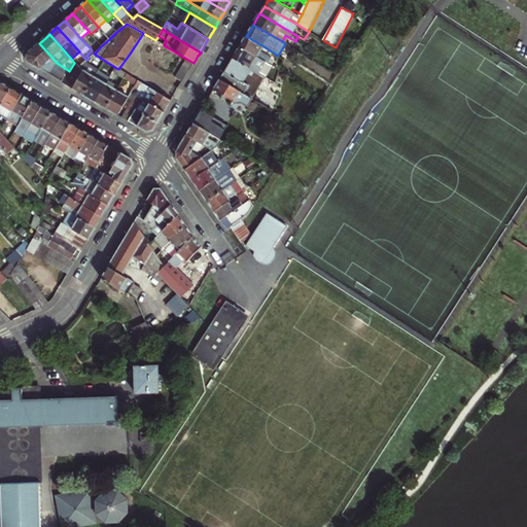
[(264,46),(246,36),(243,41),(240,47),(272,66),(274,63),(273,61),(260,53),(264,46)]
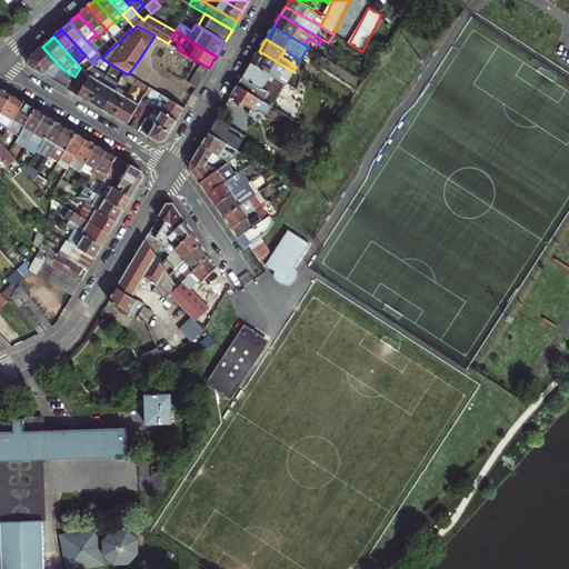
[(30,68),(60,86),(68,72),(61,68),(42,47),(37,51),(29,59),(30,68)]
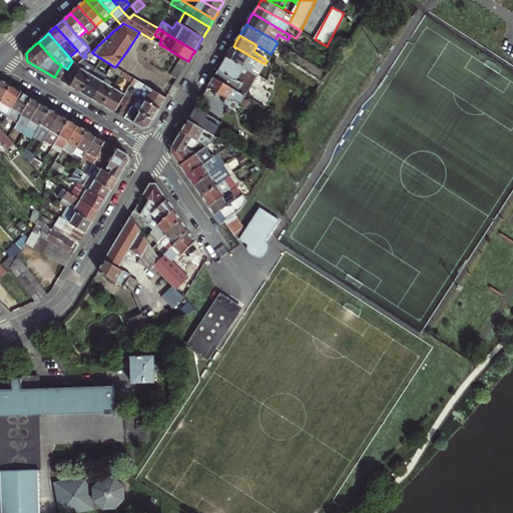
[(265,64),(233,46),(229,51),(226,57),(260,75),(265,64)]
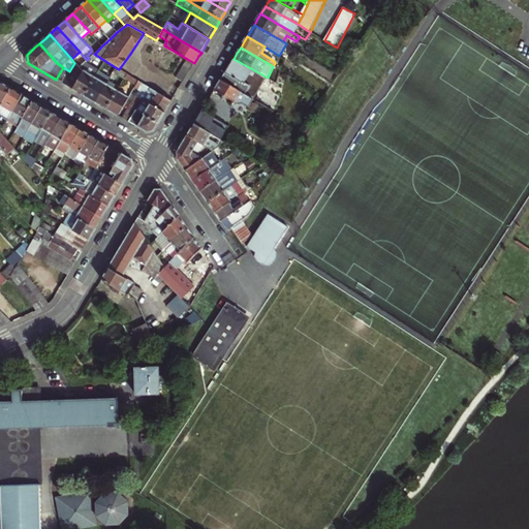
[(183,83),(194,63),(187,59),(176,79),(183,83)]
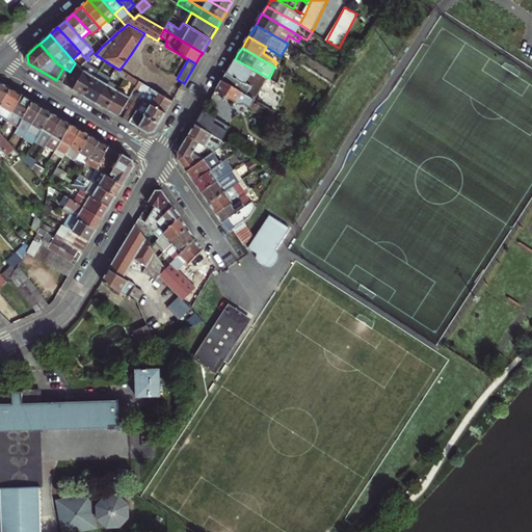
[(269,78),(235,59),(231,67),(222,81),(255,100),(256,101),(269,78)]
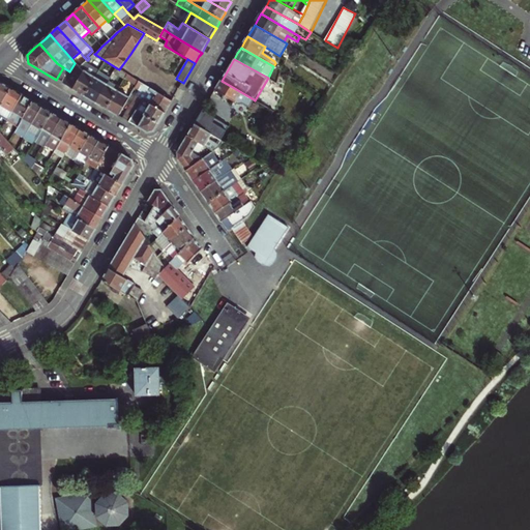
[(80,93),(85,96),(101,67),(88,60),(87,60),(79,67),(84,72),(74,90),(80,93)]
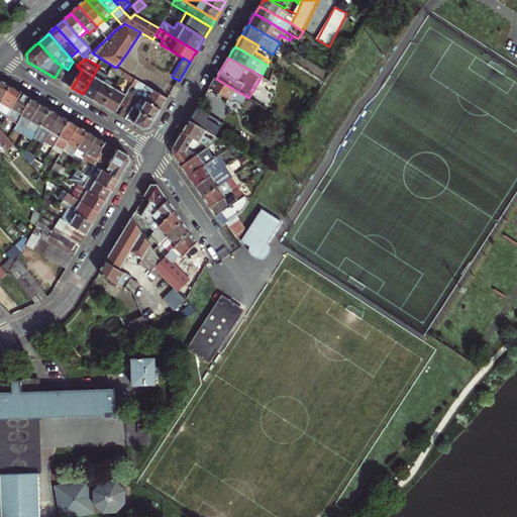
[(67,85),(72,88),(82,71),(77,66),(73,62),(68,70),(62,82),(67,85)]
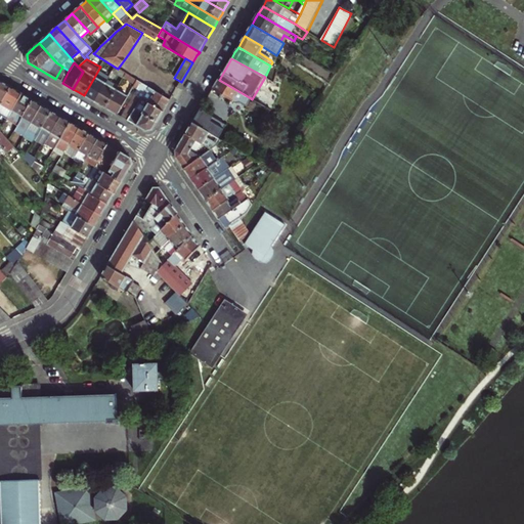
[(58,80),(62,83),(69,71),(62,67),(55,79),(58,80)]
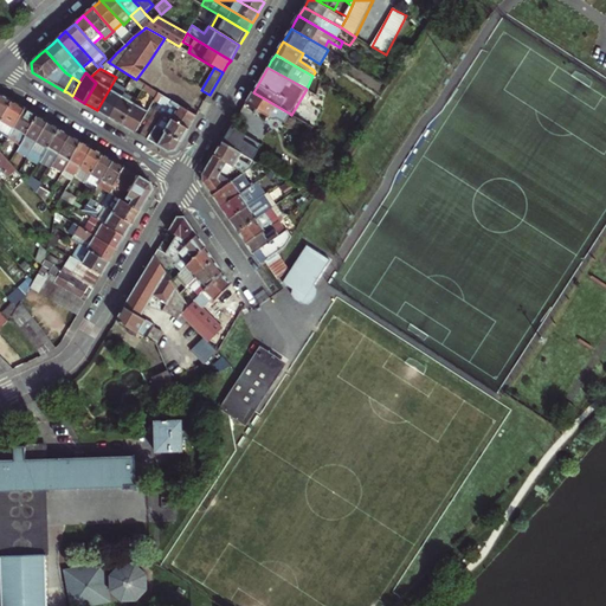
[(104,115),(110,117),(128,88),(129,85),(116,77),(97,110),(104,115)]
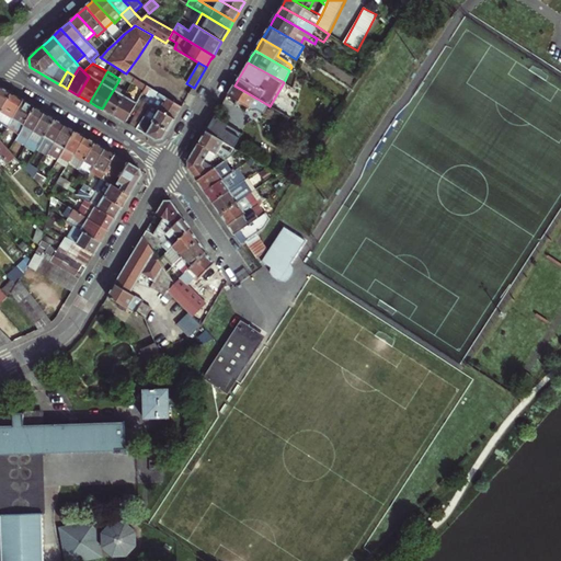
[(126,73),(124,72),(121,78),(133,84),(133,83),(135,79),(126,73)]
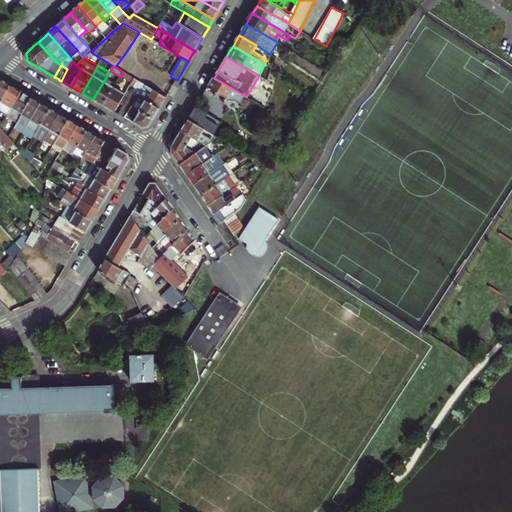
[(134,79),(123,72),(121,76),(132,82),(134,79)]
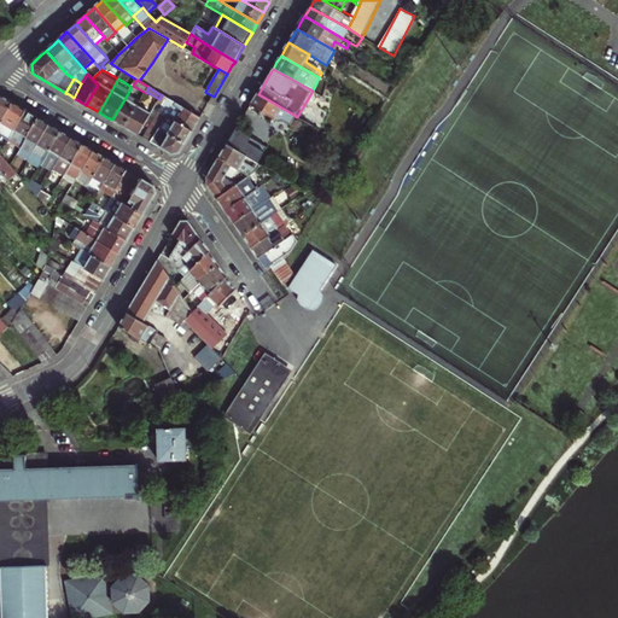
[(120,124),(126,128),(140,103),(136,101),(140,95),(130,89),(112,120),(120,124)]
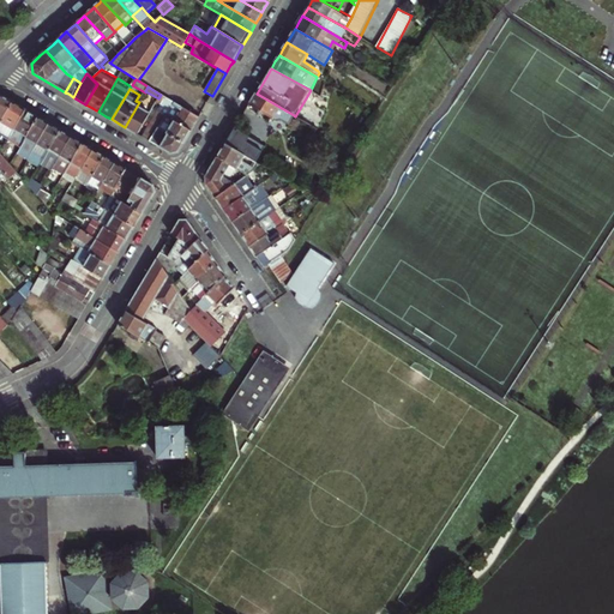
[(161,94),(161,95),(158,98),(156,103),(161,106),(157,110),(166,116),(191,131),(196,124),(199,118),(161,94)]
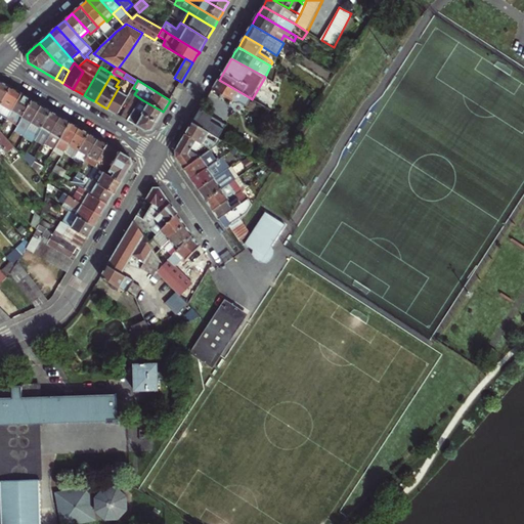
[(251,98),(219,80),(214,87),(212,90),(221,95),(219,99),(222,101),(224,98),(235,104),(241,103),(247,107),(252,99),(251,98)]
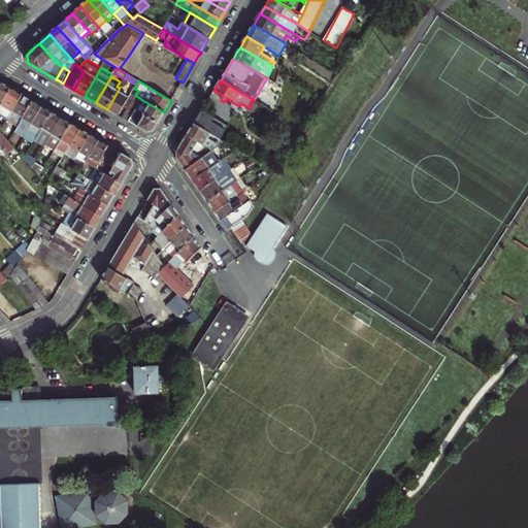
[(0,83),(0,106),(10,89),(6,86),(1,83),(0,83)]
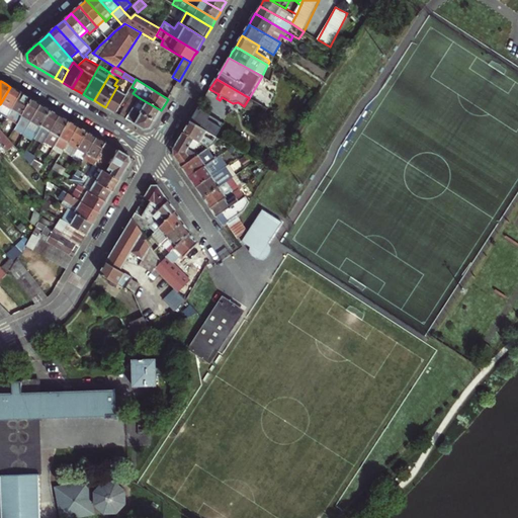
[(111,110),(115,113),(126,96),(118,91),(120,87),(117,86),(105,107),(111,110)]
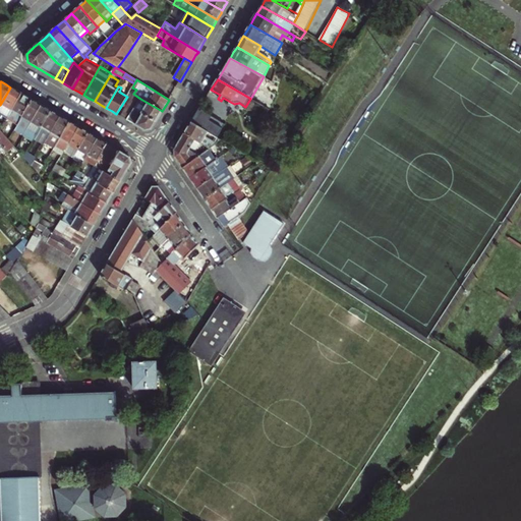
[(16,91),(10,88),(0,105),(0,118),(2,116),(7,119),(21,94),(16,91)]
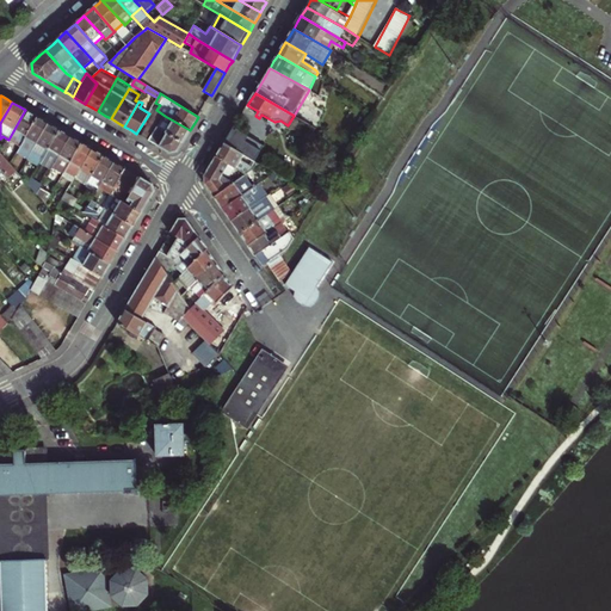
[(34,115),(25,110),(8,140),(20,147),(38,117),(34,115)]
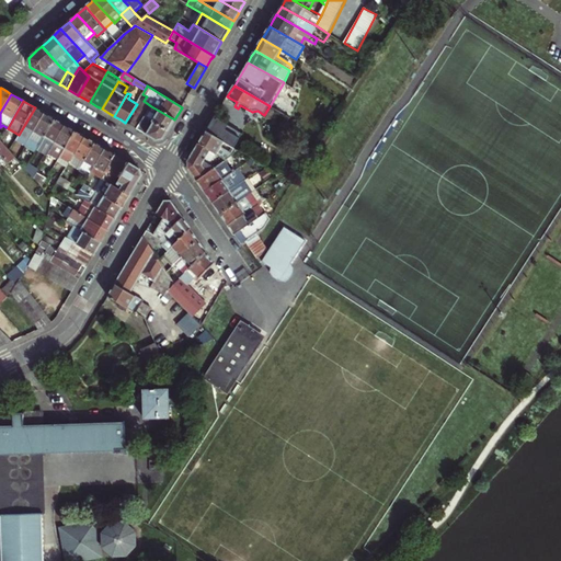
[(151,106),(144,101),(129,125),(130,126),(137,129),(145,116),(148,112),(150,109),(151,106)]
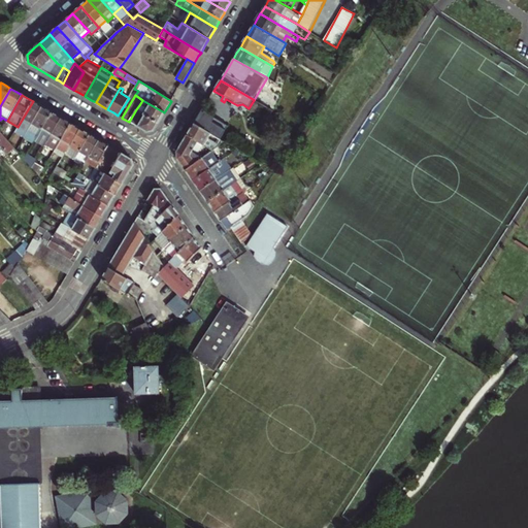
[(162,117),(164,112),(142,100),(141,102),(139,105),(136,109),(159,123),(162,117)]
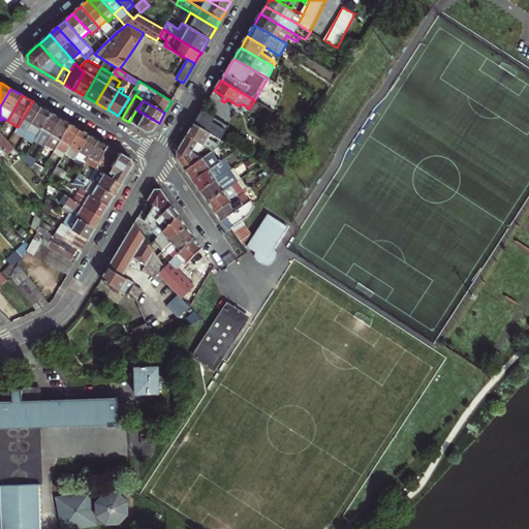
[(38,105),(33,101),(18,127),(14,132),(24,138),(42,107),(38,105)]
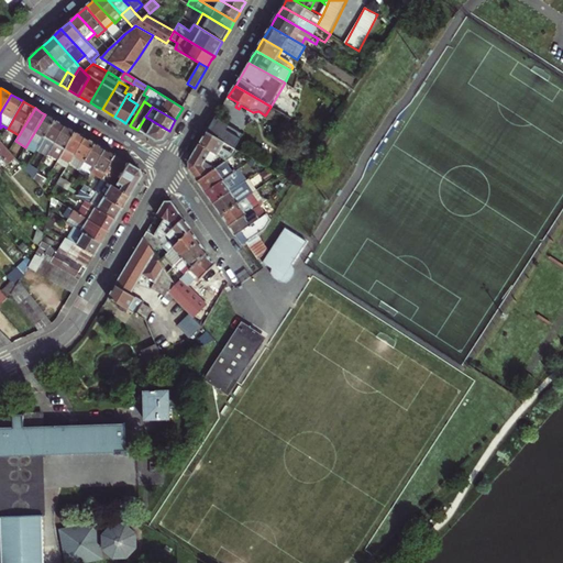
[(52,118),(45,114),(25,147),(35,153),(37,151),(55,120),(52,118)]
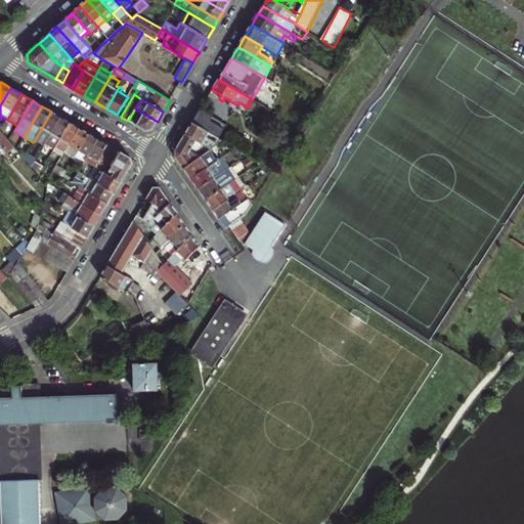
[(153,130),(158,122),(135,108),(128,121),(146,132),(149,131),(153,130)]
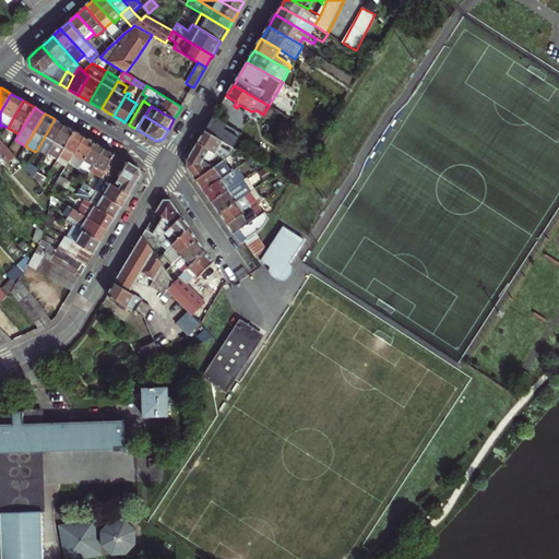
[(60,122),(55,119),(37,150),(47,155),(48,154),(66,125),(60,122)]
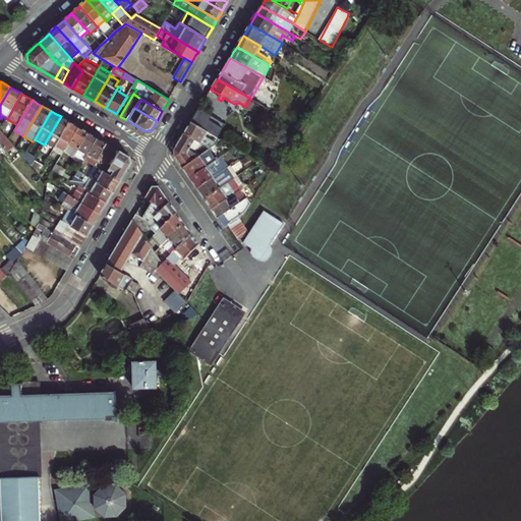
[(216,137),(217,137),(224,125),(201,111),(200,112),(198,111),(191,123),(209,133),(216,137)]
